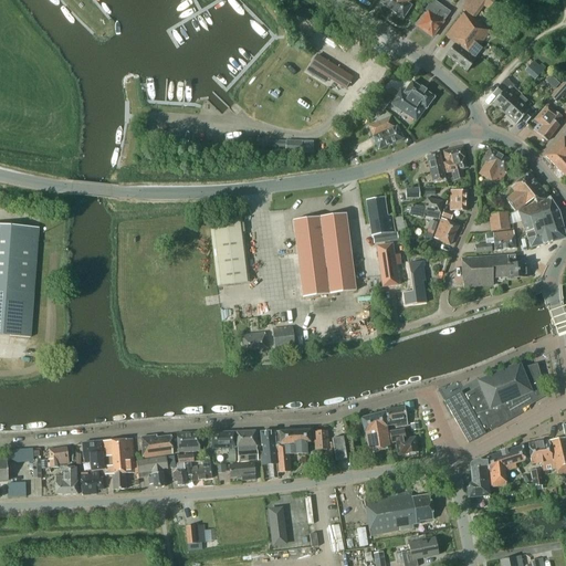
[(410,0),(383,0),(380,4),(402,19),(410,7),(408,4),(410,0)]
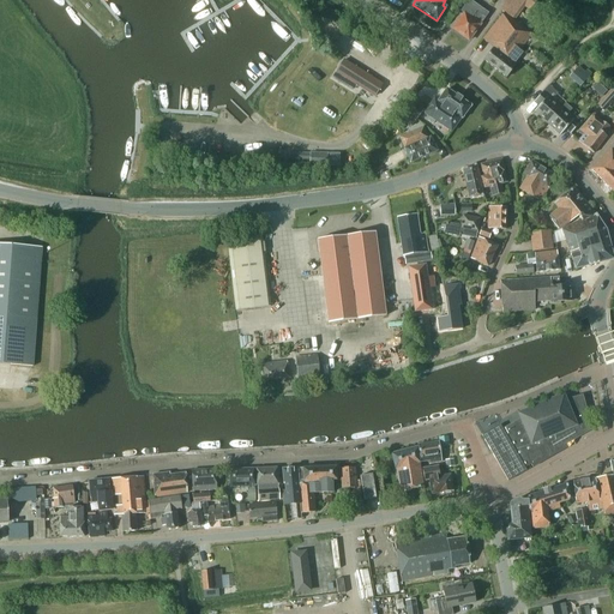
[(529,0),(513,0),(504,13),(482,40),(494,48),(483,61),(506,78),(515,66),(512,64),(521,53),(518,52),(531,35),(515,22),(529,0)]
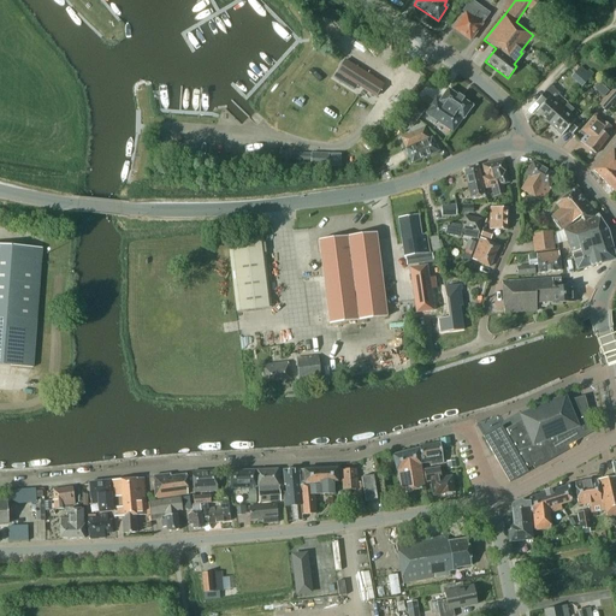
[(463,16),(454,29),(471,41),(490,13),(481,7),(480,9),(469,1),(461,13),(463,16)]
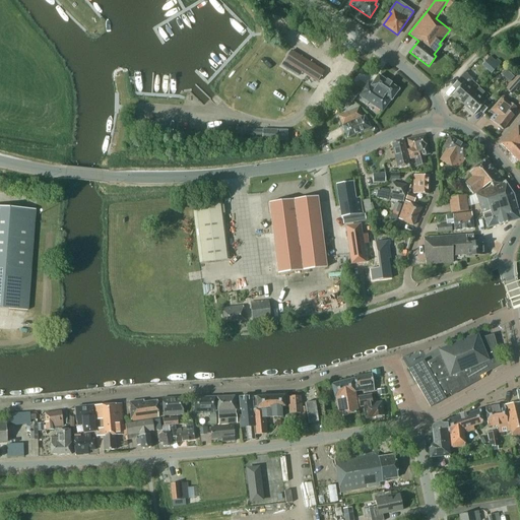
[(324,71),(290,50),(284,61),(317,82),(324,71)]
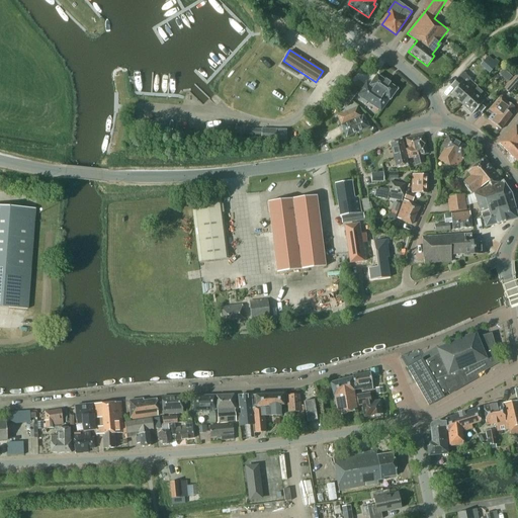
[(488,57),(483,62),(493,71),(500,63),(496,59),(494,61),(488,57)]
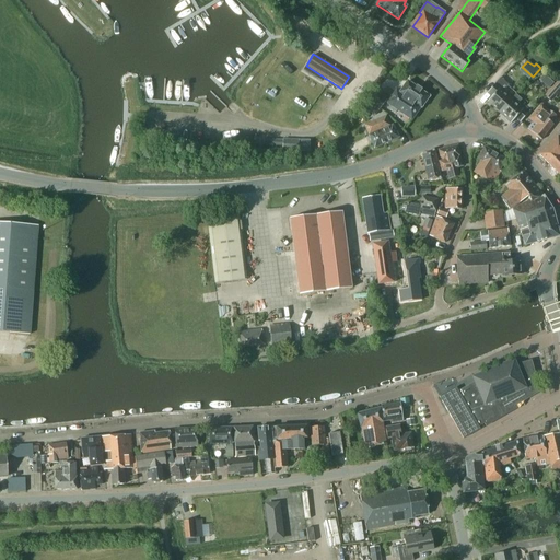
[(511,100),(503,92),(509,85),(501,79),(498,81),(487,93),(491,97),(487,102),(499,113),(511,100)]
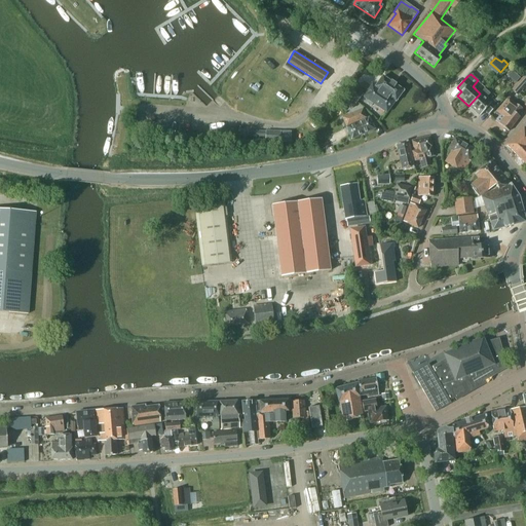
[(525,74),(512,90),(517,96),(525,85),(525,74)]
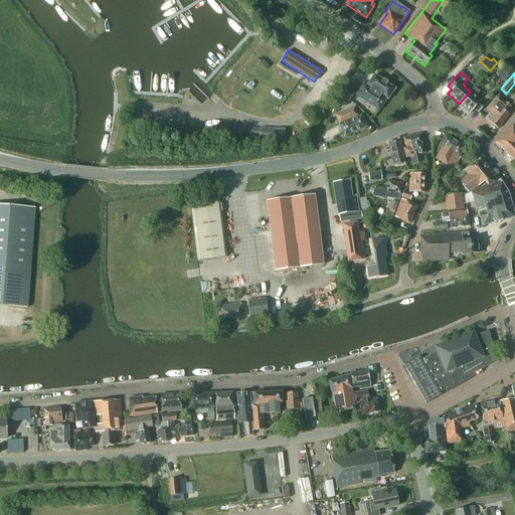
[(394,90),(374,74),(366,84),(363,82),(355,95),(378,111),(386,100),(387,100),(394,90)]
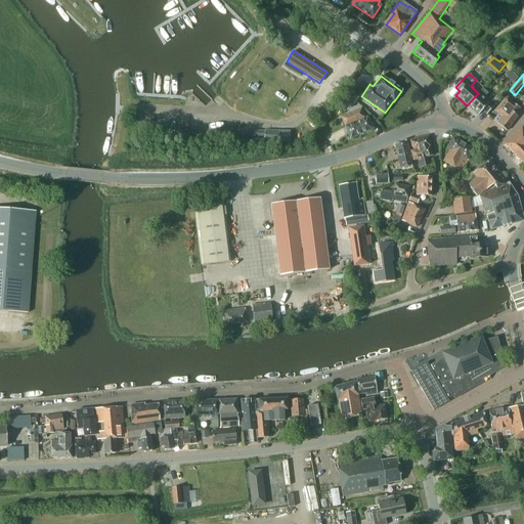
[(345,95),(352,99),(355,102),(355,101),(361,93),(351,86),(345,95)]
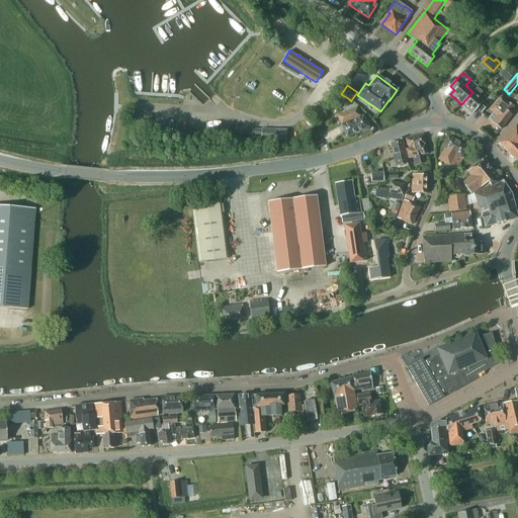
[(472,92),(461,104),(472,114),(477,109),(481,113),(491,103),(486,99),(484,101),(479,97),(482,92),(477,87),(472,92)]
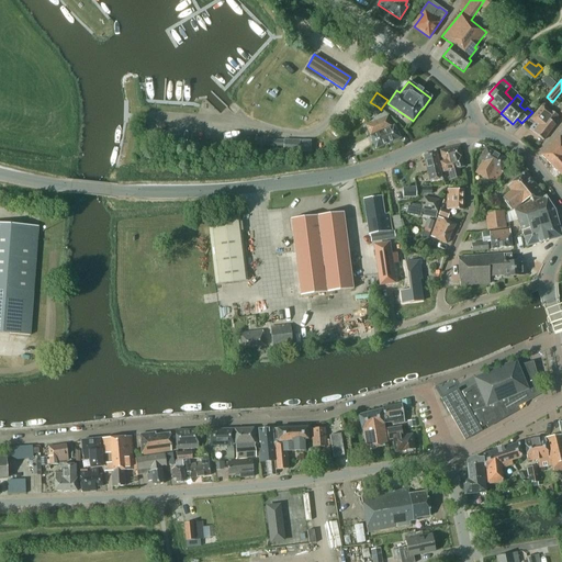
[(377,117),(380,112),(369,103),(366,109),(377,117)]
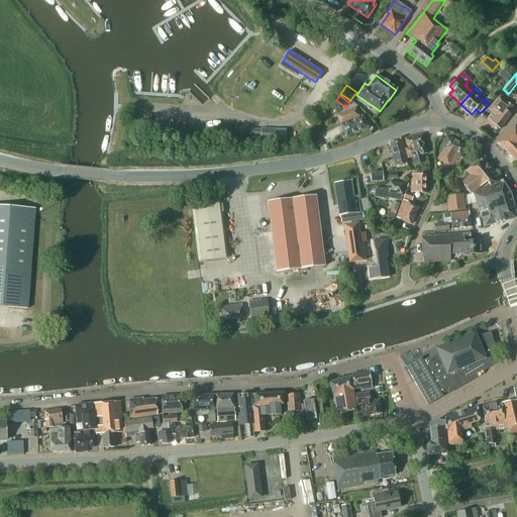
[(506,102),(499,97),(495,102),(496,103),(488,113),(491,115),(487,118),(500,129),(511,115),(508,113),(513,107),(506,102)]
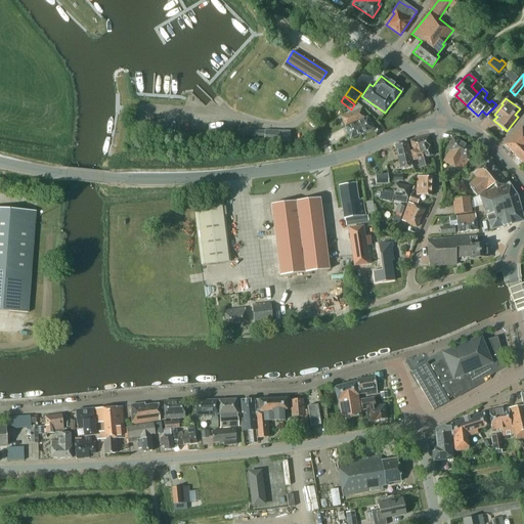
[(367,118),(364,119),(361,110),(341,118),(350,139),(373,129),(367,118)]
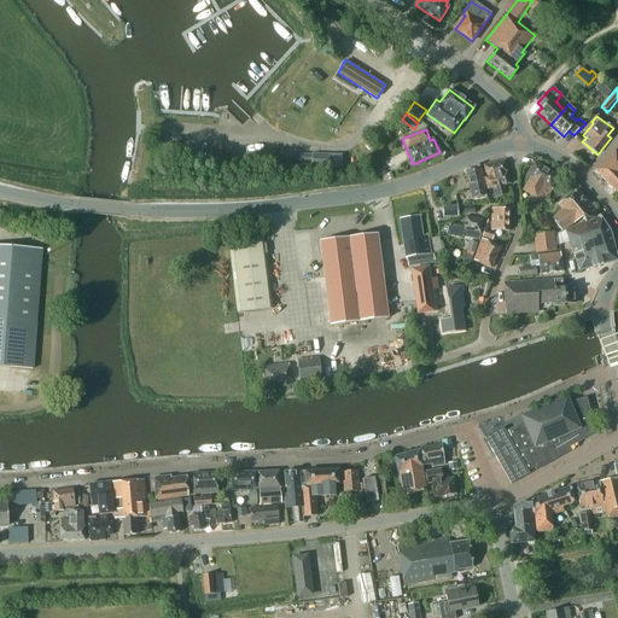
[(617,152),(616,150),(594,170),(616,192),(617,188),(617,152)]
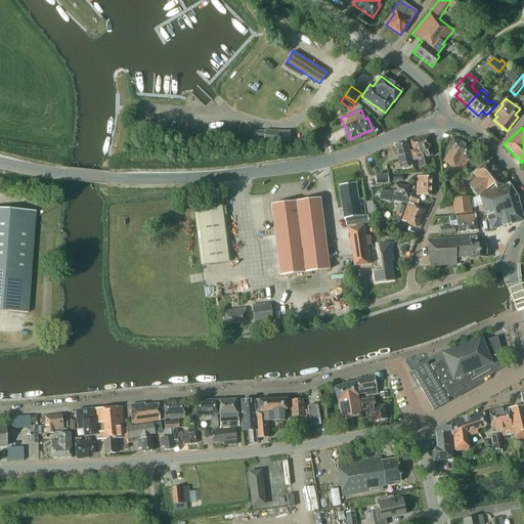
[(259,130),(243,134),(245,140),(260,135),(259,130)]
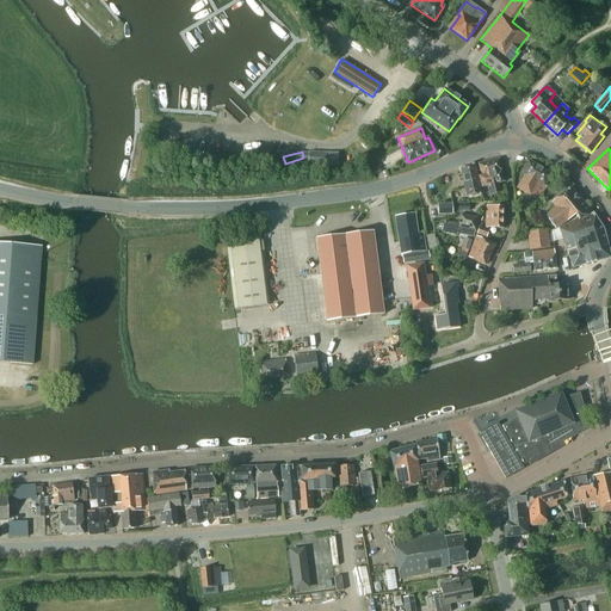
[(326,153),(308,152),(307,165),(325,166),(326,153)]
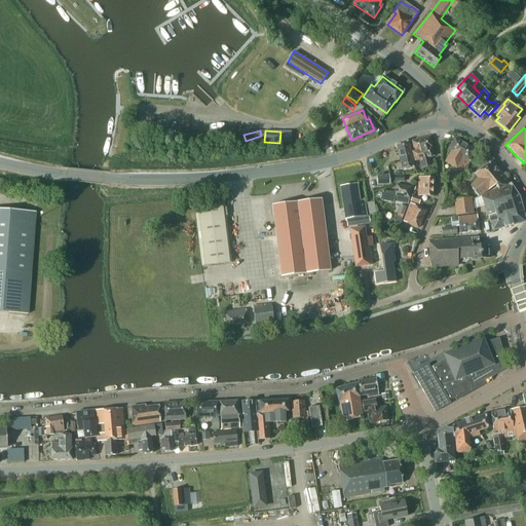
[(337,142),(333,135),(327,138),(331,145),(337,142)]
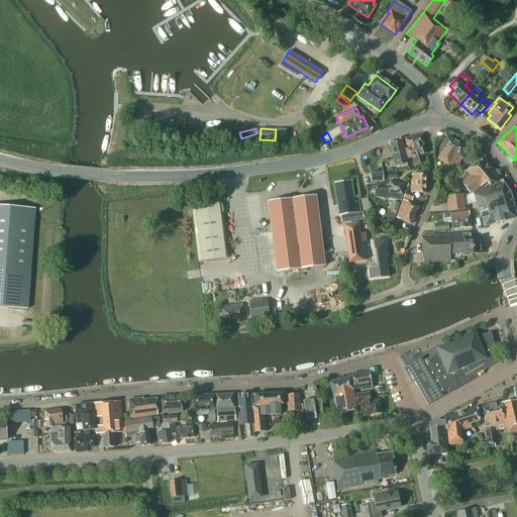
[(424,144),(422,134),(405,138),(407,148),(405,149),(407,159),(412,158),(414,165),(423,163),(422,154),(426,153),(424,144)]
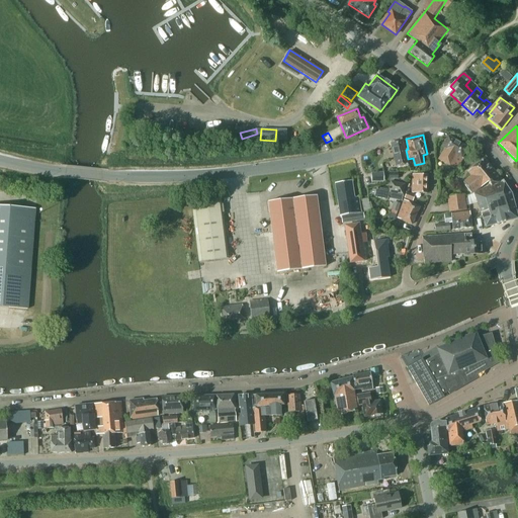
[(467,148),(447,137),(442,147),(443,148),(438,160),(455,170),(462,159),(461,158),(467,148)]
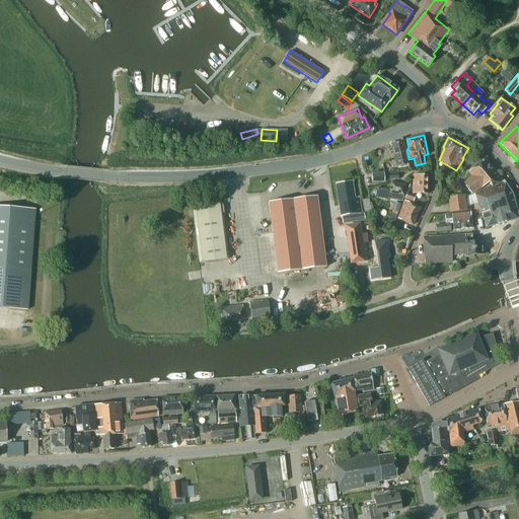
[(409,165),(403,140),(391,143),(396,167),(409,165)]
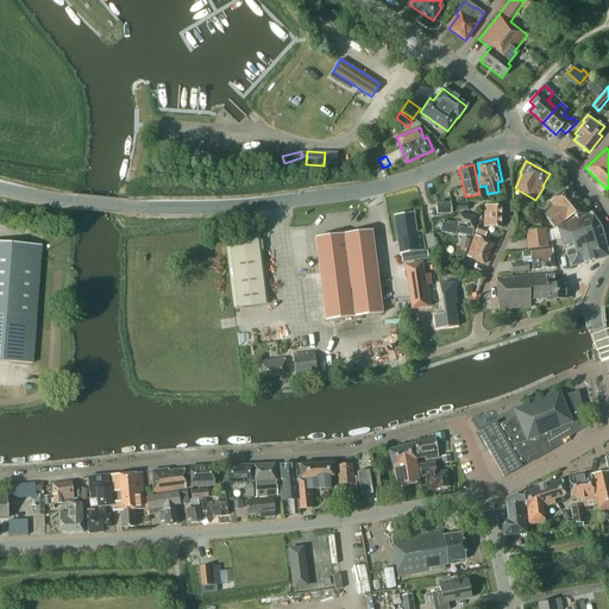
[(572,215),(576,219),(590,213),(569,187),(548,202),(553,207),(544,214),(553,228),(572,215)]
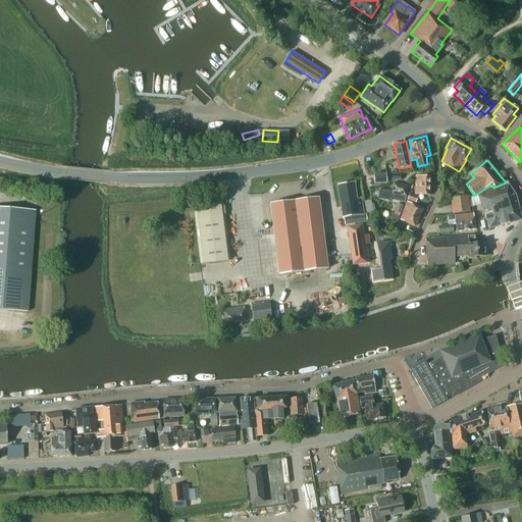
[(454,180),(458,172),(452,168),(448,176),(454,180)]
